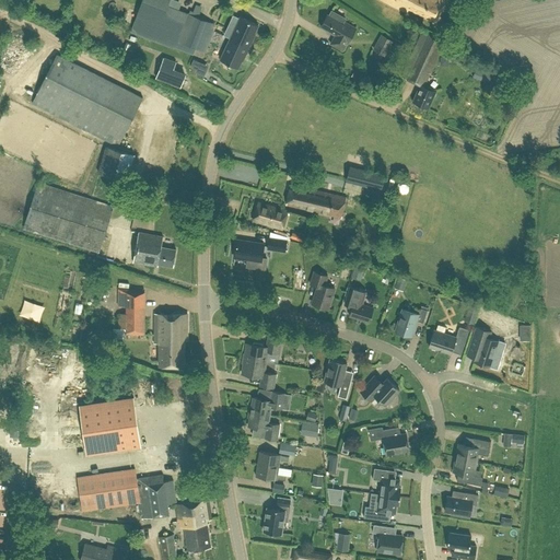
[(170,0),(142,0),(130,32),(174,48),(175,47),(194,55),(196,48),(206,51),(214,30),(212,28),(214,23),(168,6),(170,0)]
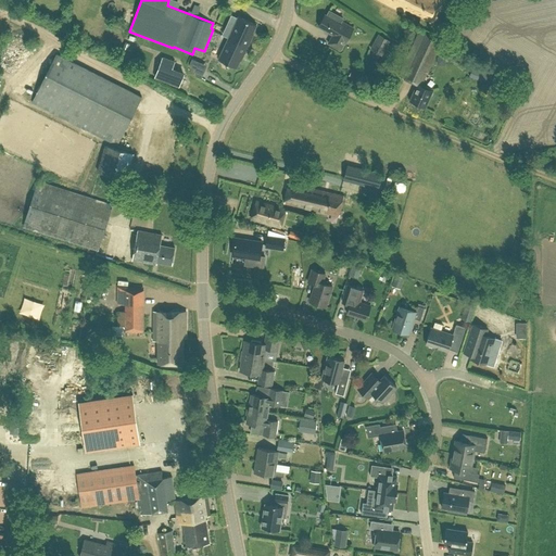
[(379,0),(403,12),(405,8),(431,21),(441,0),(379,0)]
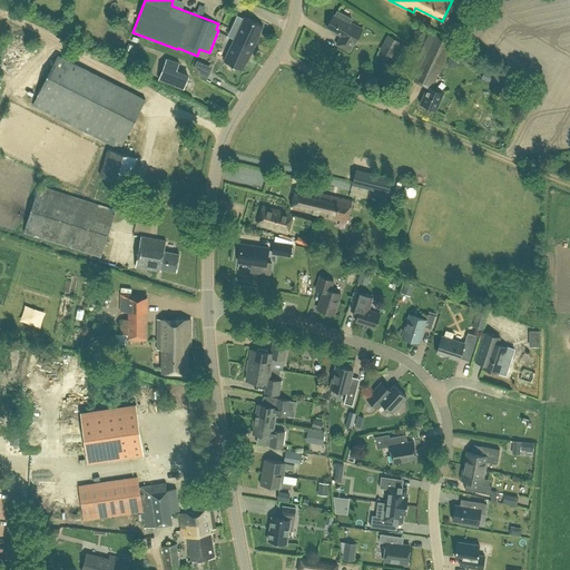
[(333,15),(326,27),(342,35),(336,45),(349,51),(354,41),(355,42),(363,28),(351,21),(352,19),(337,10),(334,16),(333,15)]
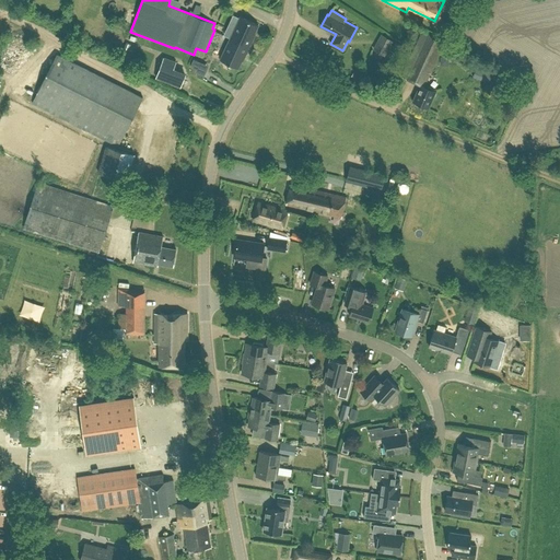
[(241,13),(231,35),(249,44),(253,35),(252,35),(258,22),(241,13)]
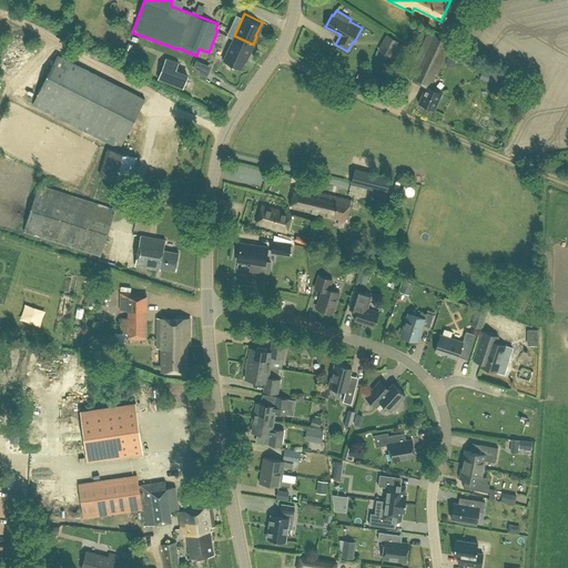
[(450,42),(428,31),(407,77),(426,85),(418,102),(435,110),(443,92),(429,87),(450,42)]
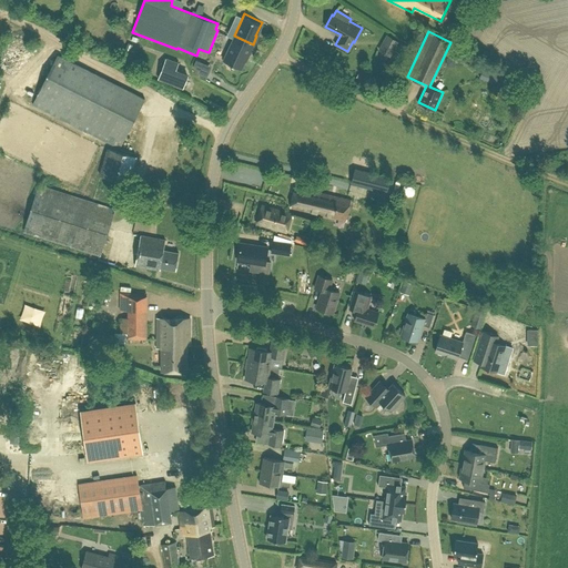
[(234,36),(223,57),(241,66),(247,52),(249,52),(253,44),(234,36)]
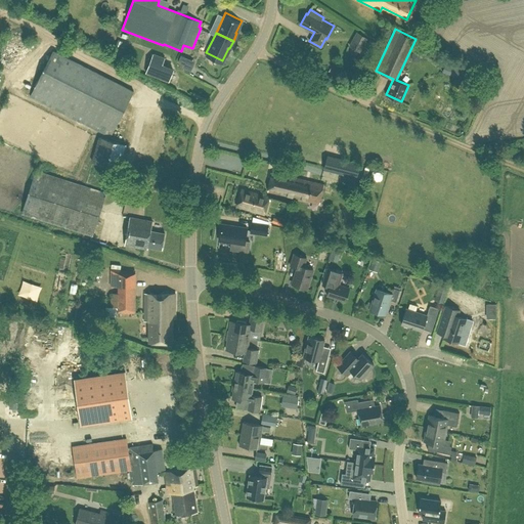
[(134,91),(53,50),(32,92),(30,96),(111,137),(134,91)]
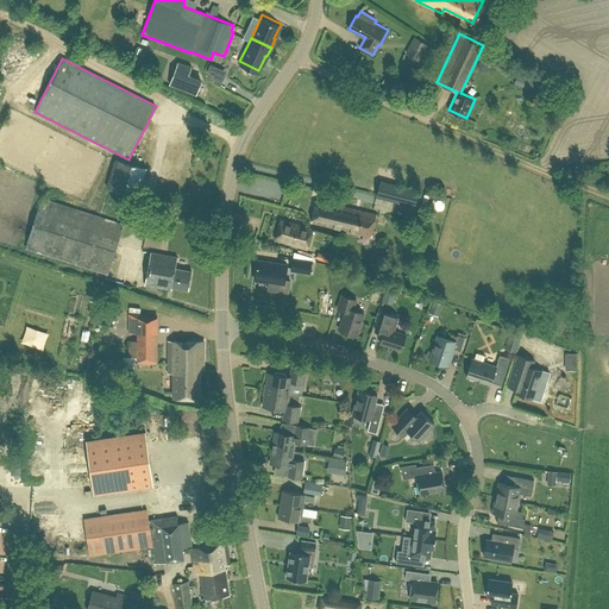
[(190,67),(177,62),(169,85),(195,95),(201,80),(188,75),(190,67)]
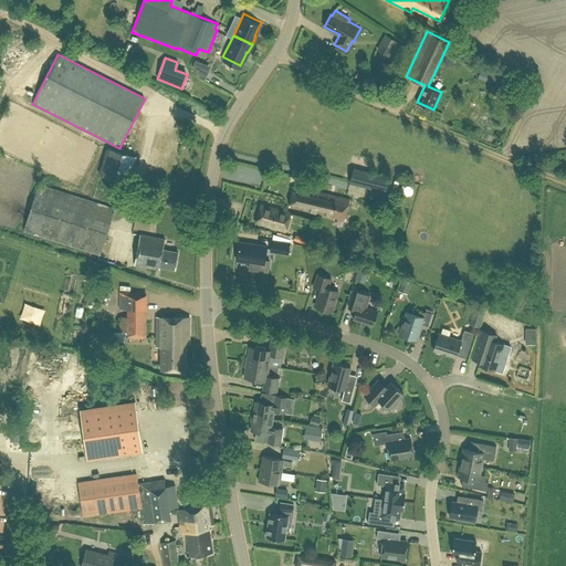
[(100,176),(128,184),(136,156),(107,148),(100,176)]
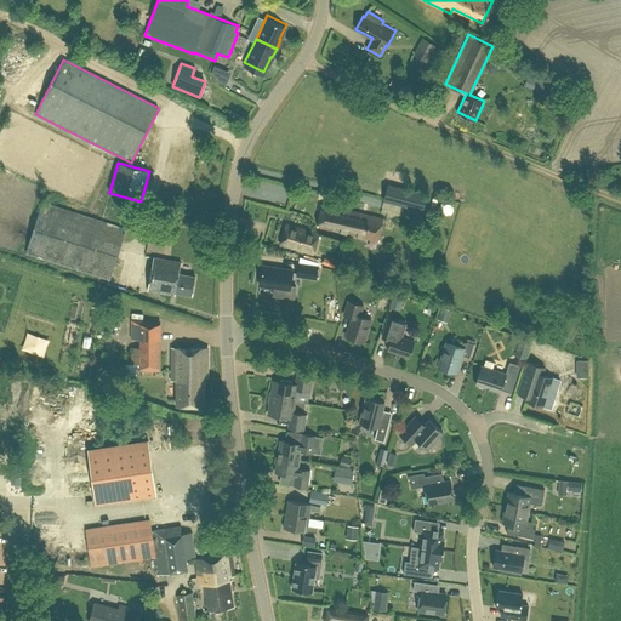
[(438,197),(387,183),(383,200),(422,210),(425,204),(436,206),(438,197)]
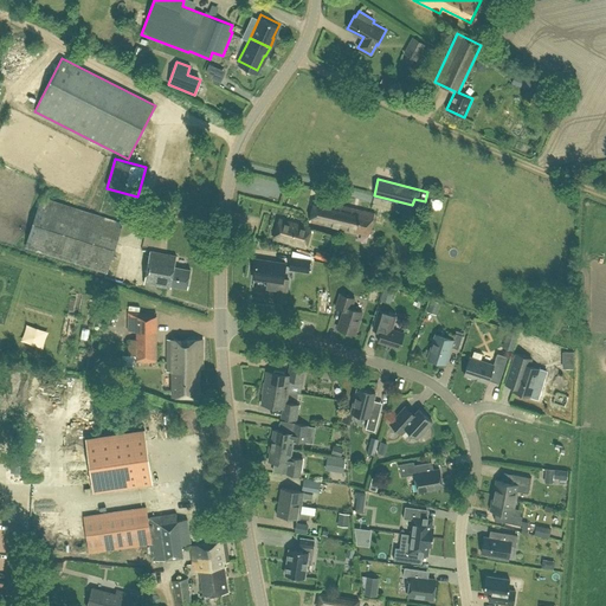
[(122,223),(42,197),(25,246),(107,272),(122,223)]
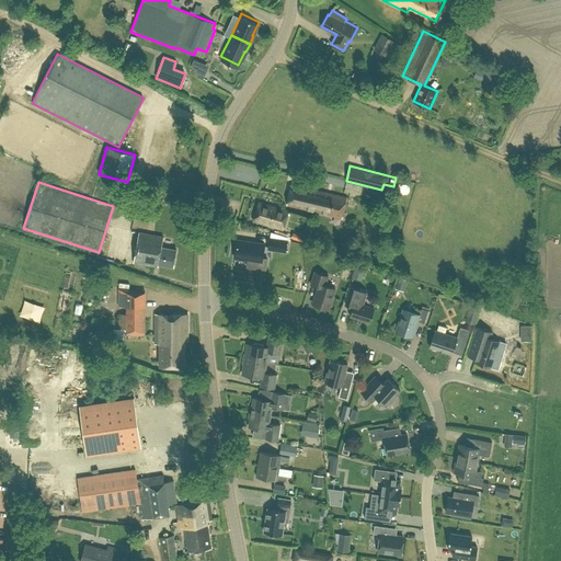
[(323,191),(292,183),(287,204),(299,207),(300,205),(330,212),(330,214),(342,217),(346,196),(334,193),(334,194),(323,192),(323,191)]
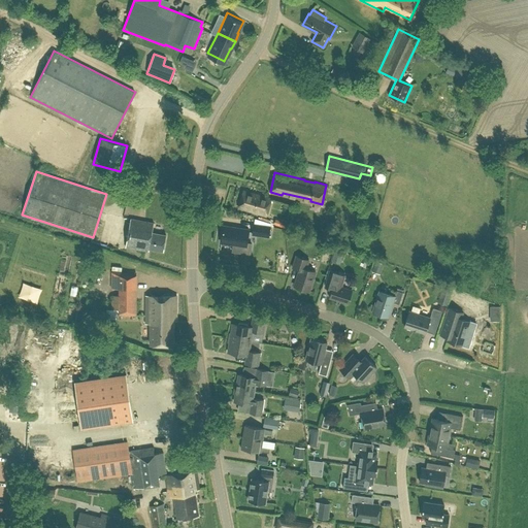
[(269,197),(240,189),(235,206),(259,212),(261,205),(266,207),(269,197)]
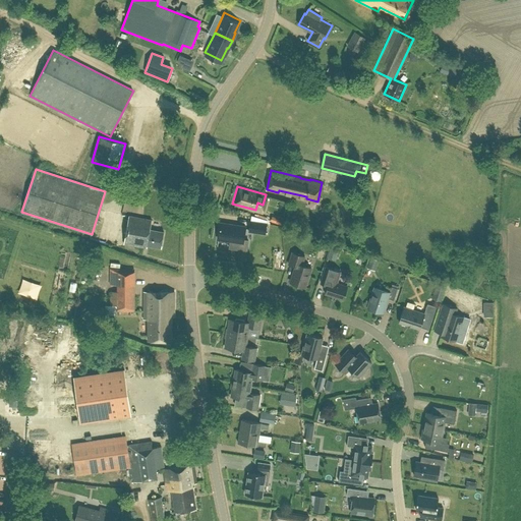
[(152,220),(129,216),(124,243),(147,248),(148,245),(161,248),(164,232),(150,229),(152,220)]
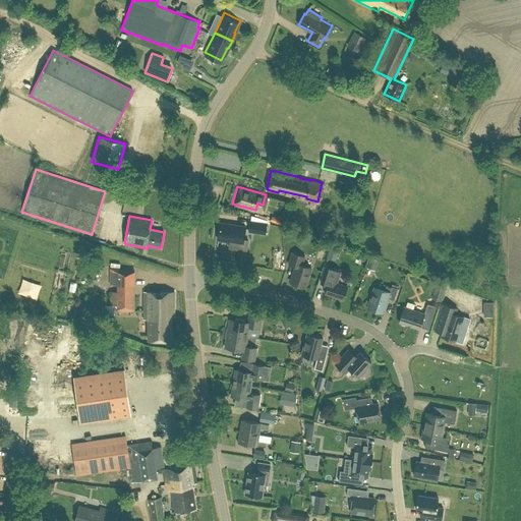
[(265,223),(248,220),(246,230),(264,232),(265,223)]
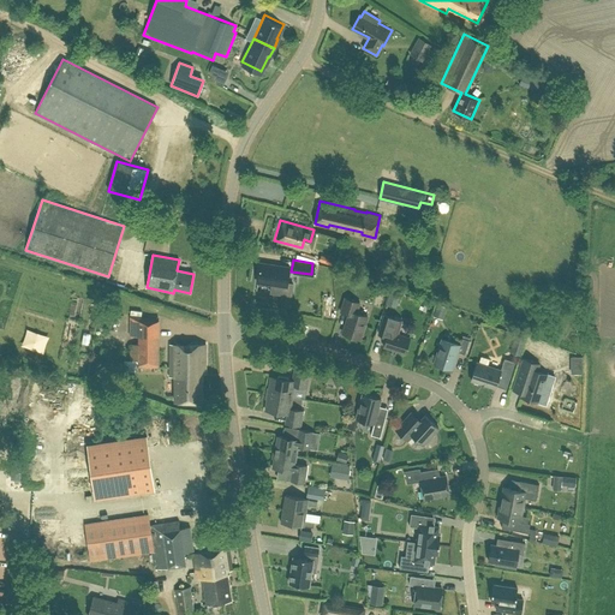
[(287,266),(257,262),(255,281),(285,285),(287,266)]
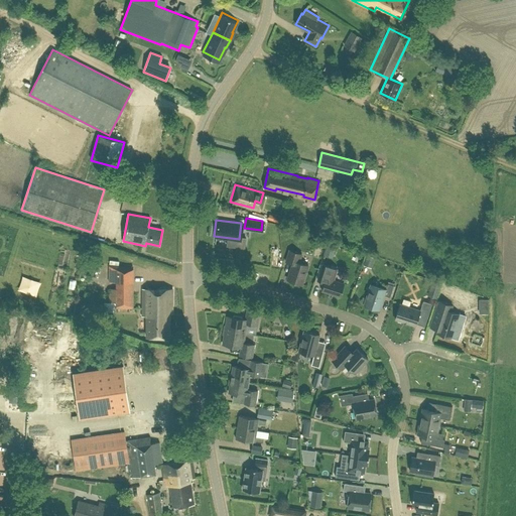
[(336,258),(340,248),(333,246),(330,256),(336,258)]
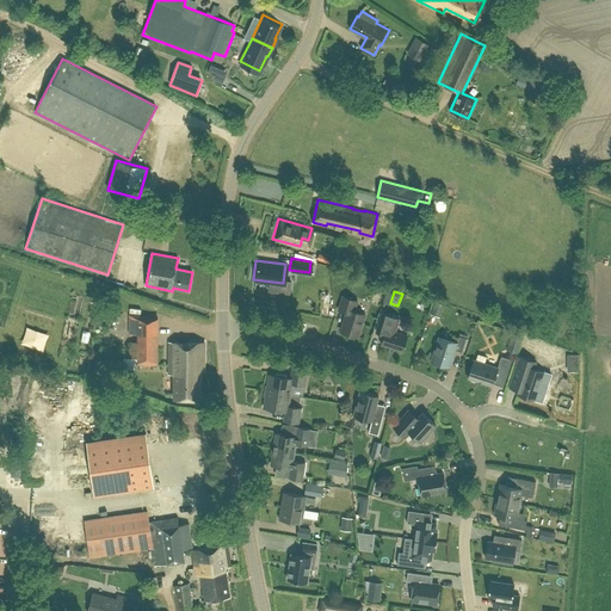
[(357,298),(343,294),(338,308),(346,310),(340,329),(357,335),(364,313),(356,309),(355,307),(357,298)]
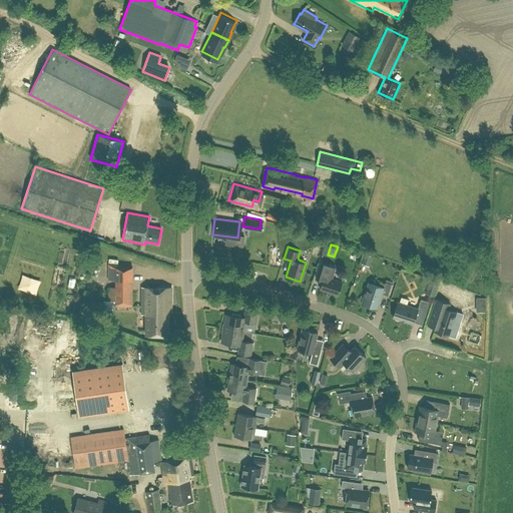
[(337,267),(328,264),(321,262),(316,277),(323,280),(320,288),(337,294),(342,281),(333,278),(337,267)]
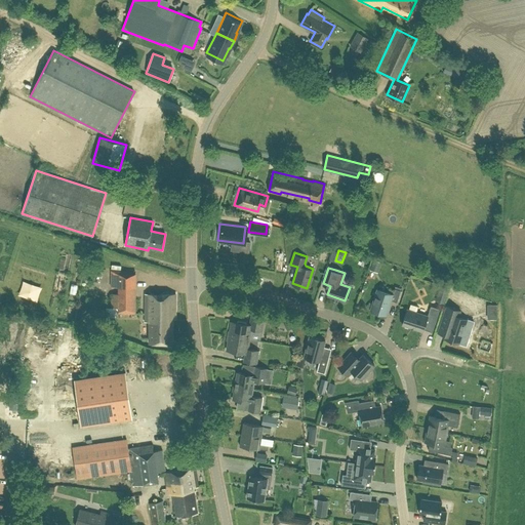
[(135,273),(116,272),(116,286),(118,286),(118,293),(111,293),(111,308),(118,308),(118,314),(135,314),(135,273)]
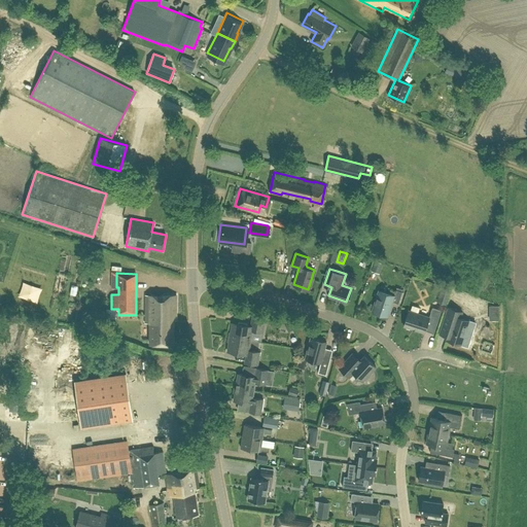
[(401,290),(395,288),(393,294),(378,289),(372,310),(387,315),(391,300),(397,302),(401,290)]
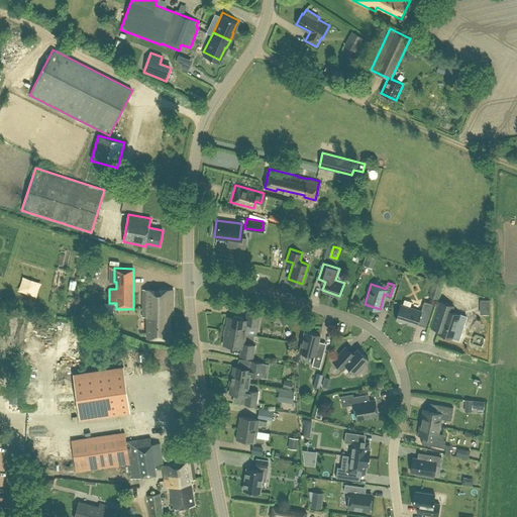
[(173,290),(142,290),(142,316),(146,316),(146,337),(170,337),(170,314),(173,314),(173,290)]
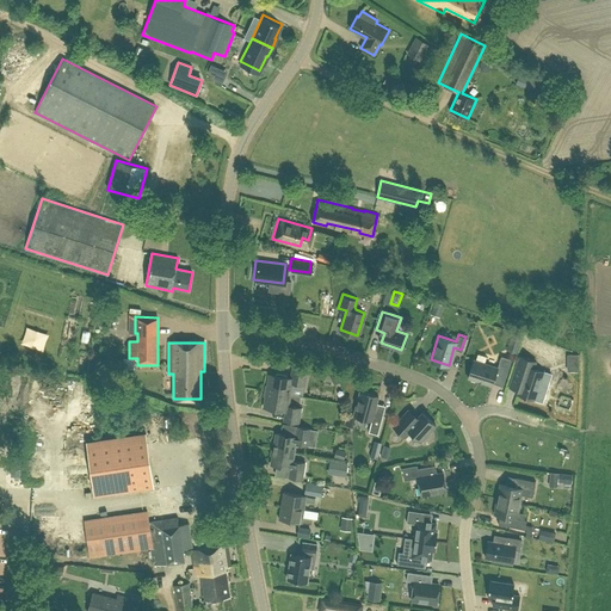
[(486,357),(477,353),(476,359),(473,358),(467,376),(491,384),(495,371),(503,374),(506,375),(511,359),(501,356),(498,366),(497,366),(485,362),(486,357)]
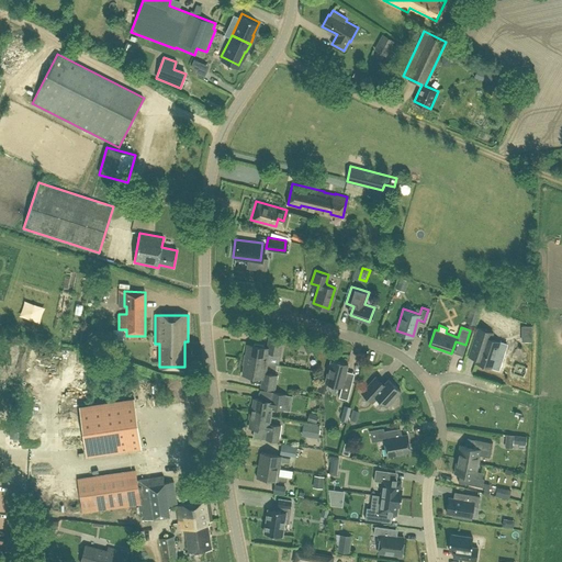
[(524,341),(534,341),(534,326),(524,326),(524,341)]
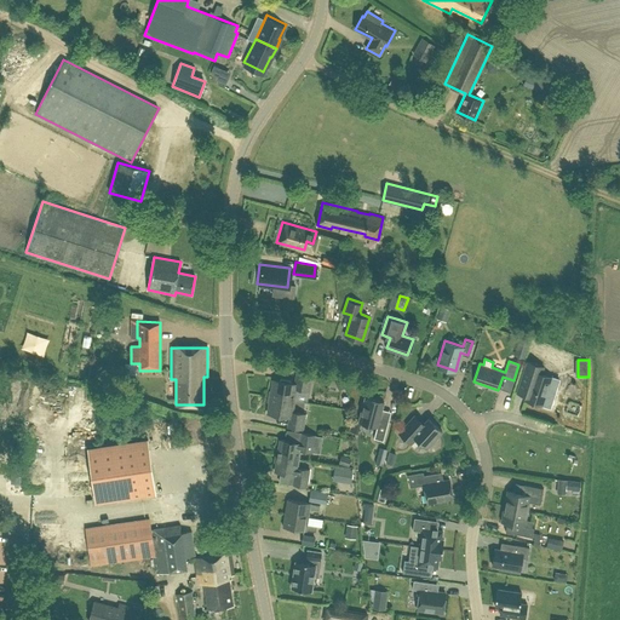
[(538,365),(527,361),(521,378),(530,382),(524,400),(543,406),(544,405),(551,407),(554,396),(546,394),(552,377),(537,372),(538,365)]
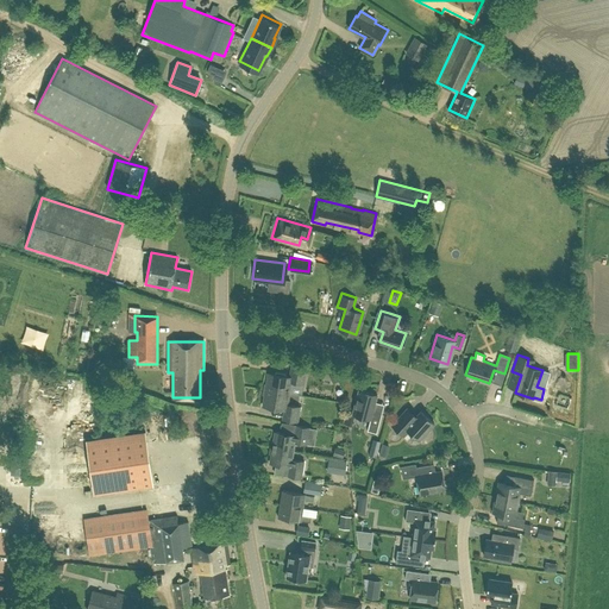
[(268,372),(265,389),(290,394),(292,382),(305,384),(307,369),(292,366),(289,376),(268,372)]
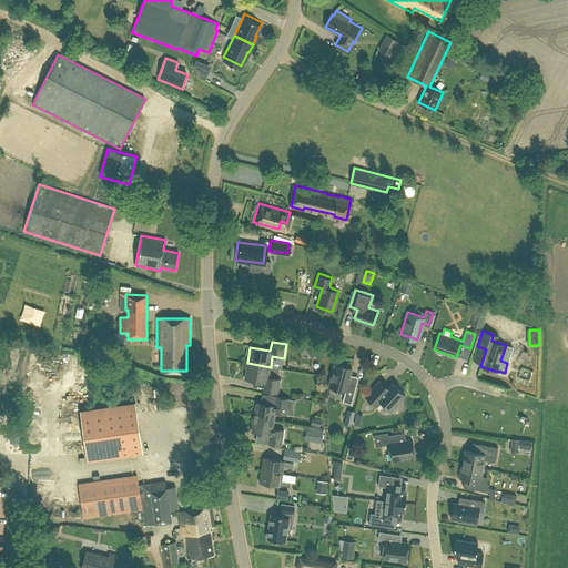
[(351,366),(334,362),(328,385),(345,389),(342,399),(351,402),(355,385),(346,383),(351,366)]
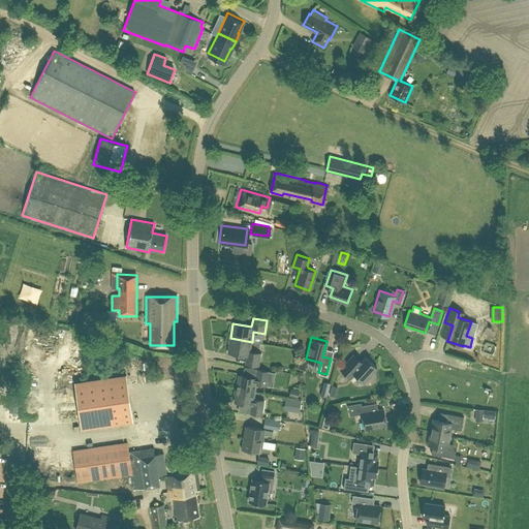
[(252,342),(230,338),(227,352),(247,355),(245,364),(258,366),(260,353),(250,351),(252,342)]
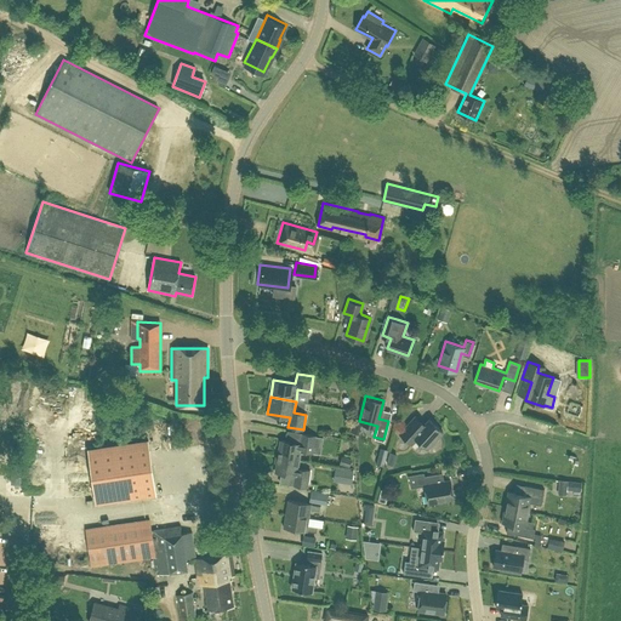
[(63,399),(55,402),(58,410),(67,408),(63,399)]
